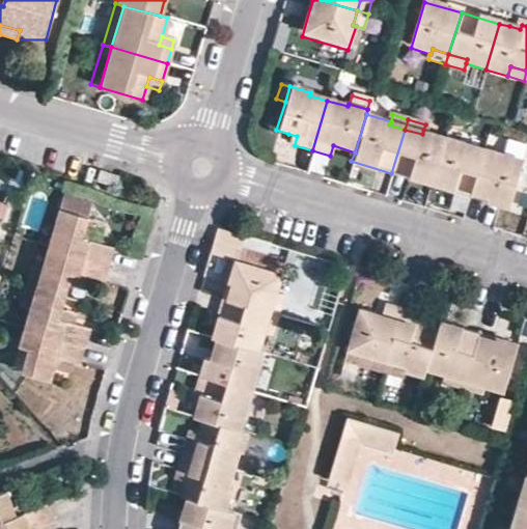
[(422,134),(405,130),(391,173),(433,185),(447,137),(423,130),(422,134)]
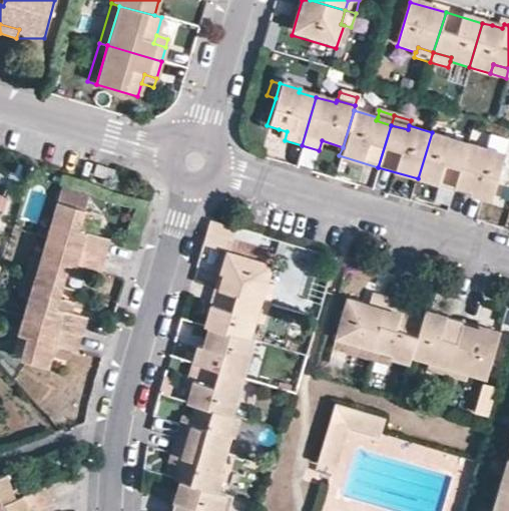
[(287,131),(279,129),(276,137),(285,140),(287,131)]
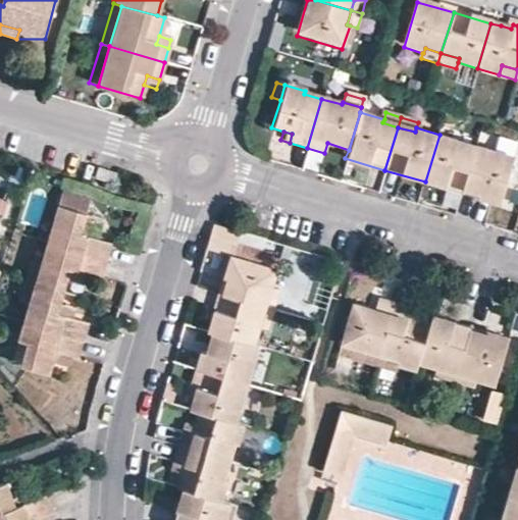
[(463,142),(439,135),(425,182),(466,193),(478,151),(462,146),(463,142)]
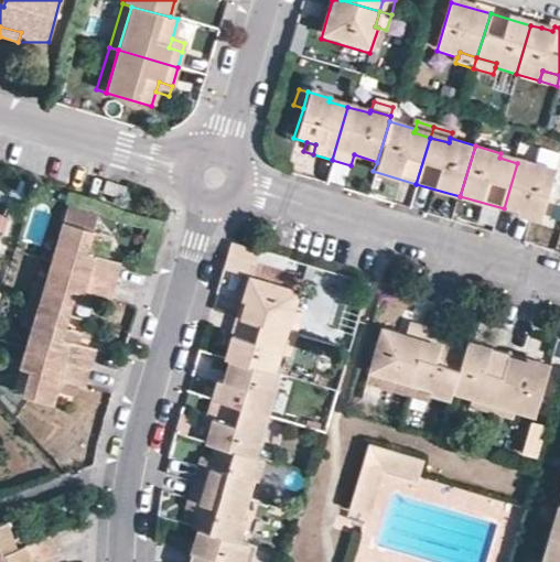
[(503,147),(501,153),(499,158),(517,163),(520,152),(503,147)]
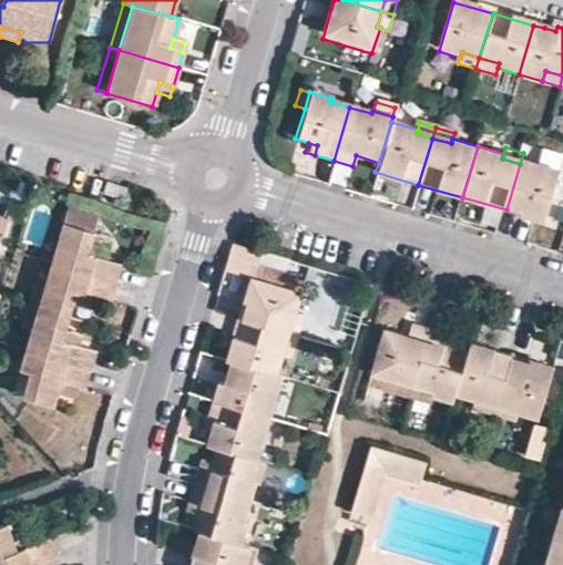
[(541,158),(523,153),(520,164),(539,168),(539,165),(541,158)]
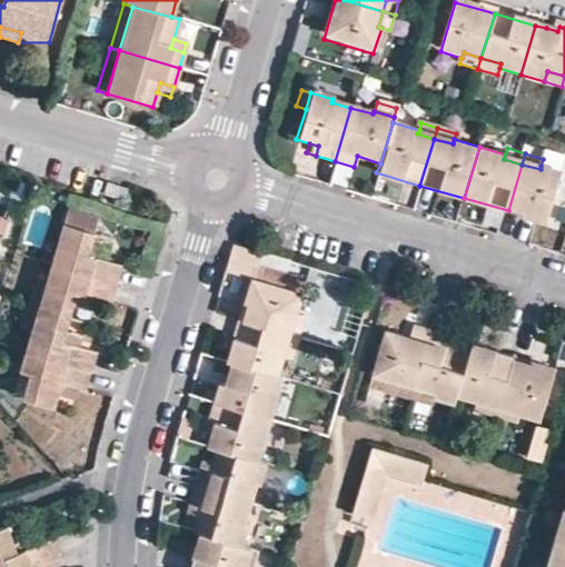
[(541,169),(522,165),(508,210),(548,222),(563,171),(541,166),(541,169)]
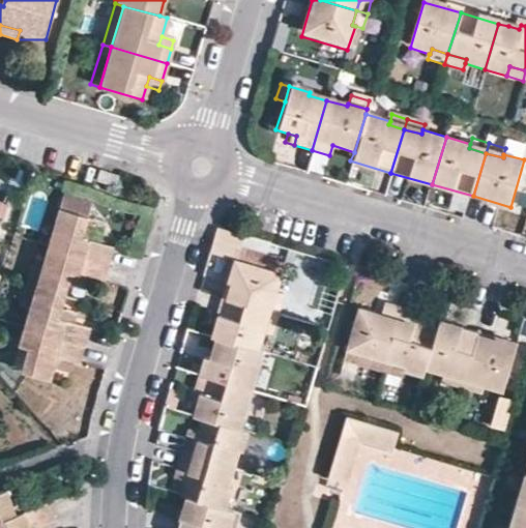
[(116,176),(98,172),(96,182),(113,186),(116,176)]
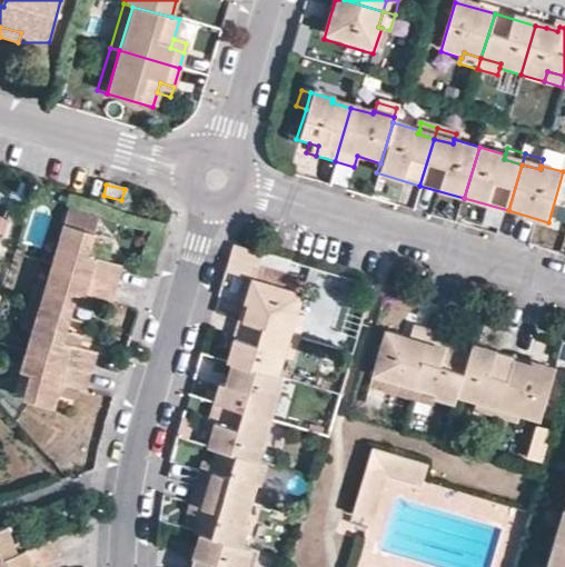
[(57,250),(63,226),(51,224),(45,247),(57,250)]
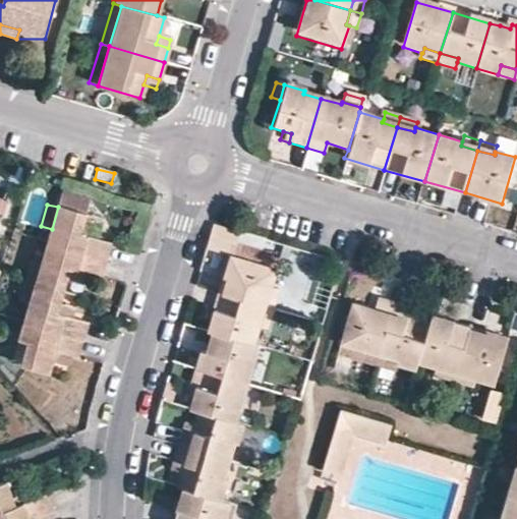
[(85,215),(58,207),(52,229),(46,247),(104,265),(110,247),(94,241),(77,237),(81,227),(85,215)]
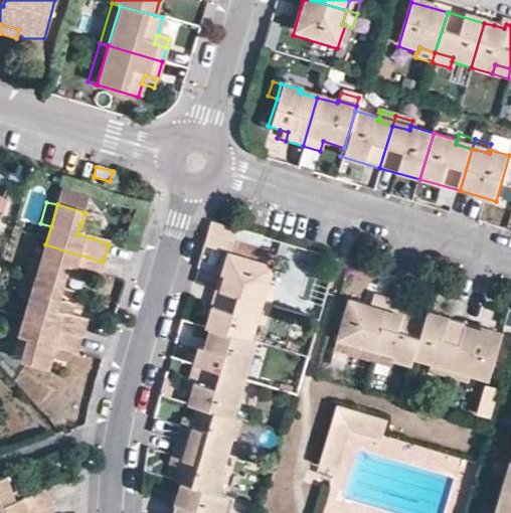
[(99,216),(84,212),(80,224),(95,229),(99,216)]
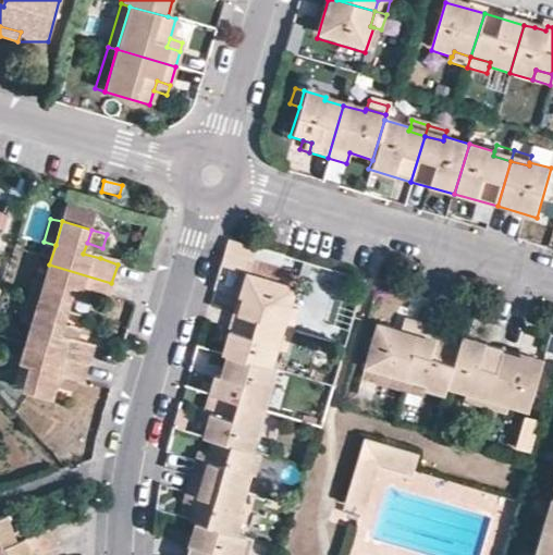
[(102,248),(87,243),(83,254),(100,258),(102,248)]
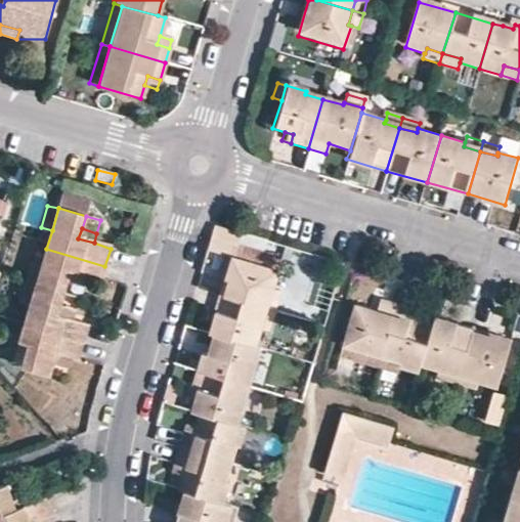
[(104,266),(46,249),(41,266),(36,286),(62,295),(67,283),(70,274),(84,278),(100,283),(104,266)]
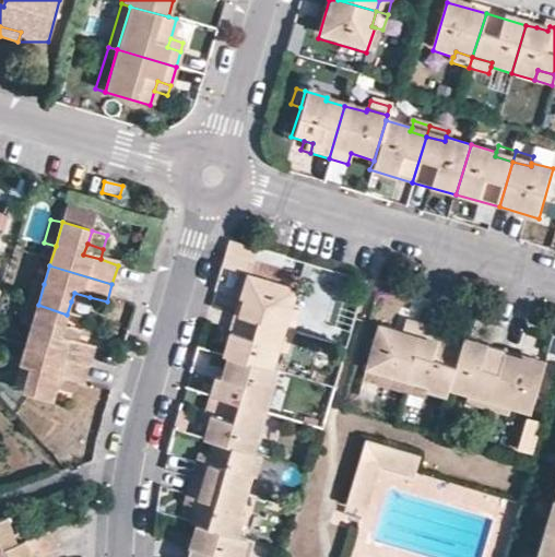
[(246,273),(234,316),(279,328),(284,308),(288,309),(294,287),(246,273)]
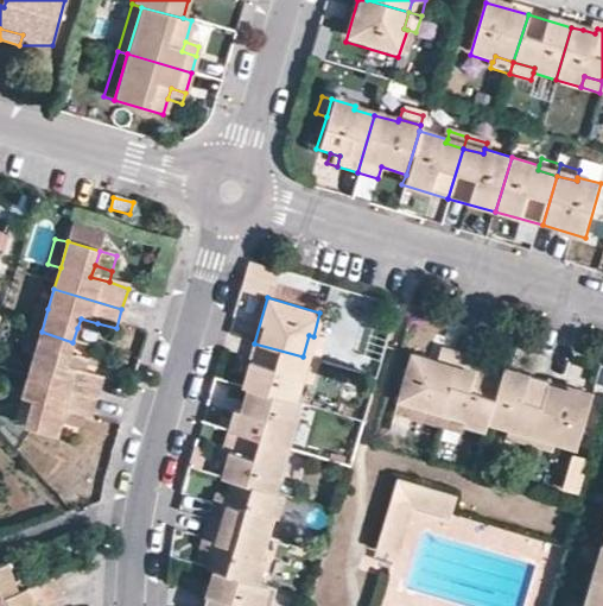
[(37,304),(30,328),(42,332),(48,309),(37,304)]
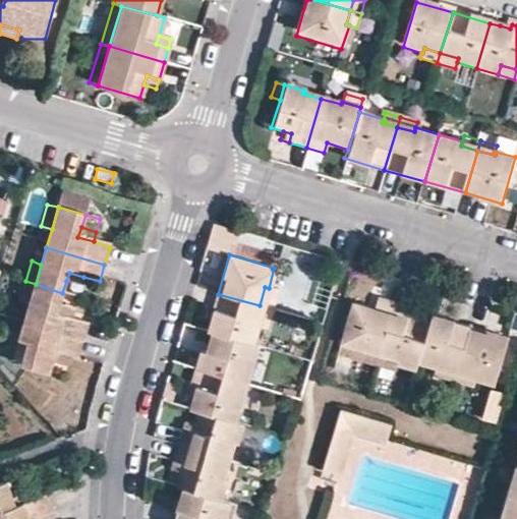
[(80,286),(83,277),(69,273),(66,281),(80,286)]
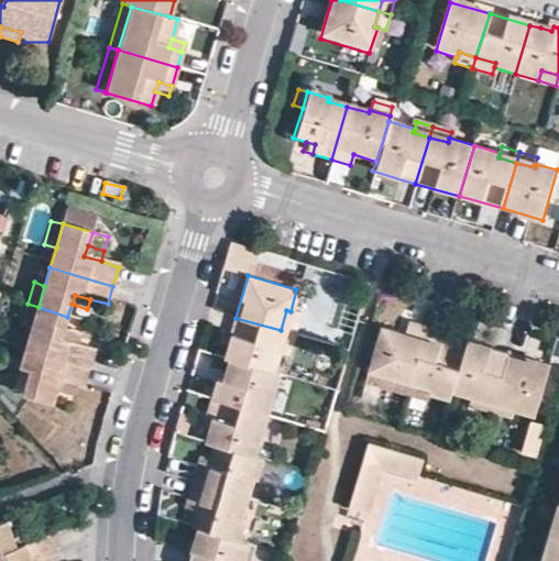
[(39,307),(28,304),(21,328),(31,331),(39,307)]
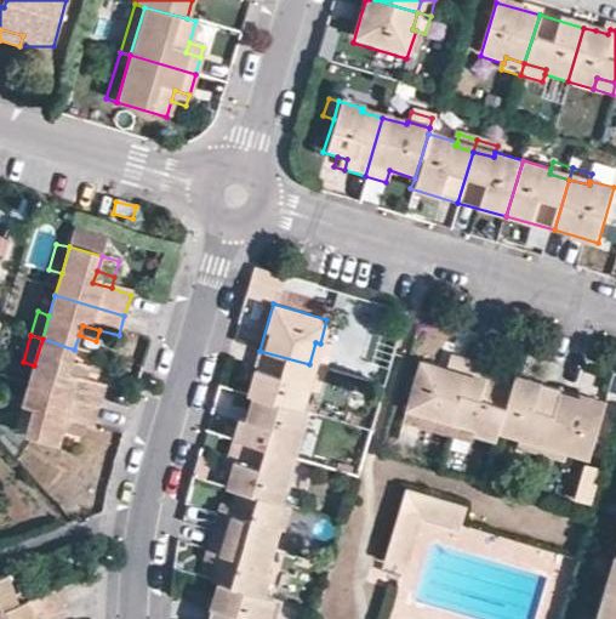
[(74,350),(43,339),(34,365),(28,386),(97,408),(103,387),(84,381),(64,375),(69,363),(74,350)]
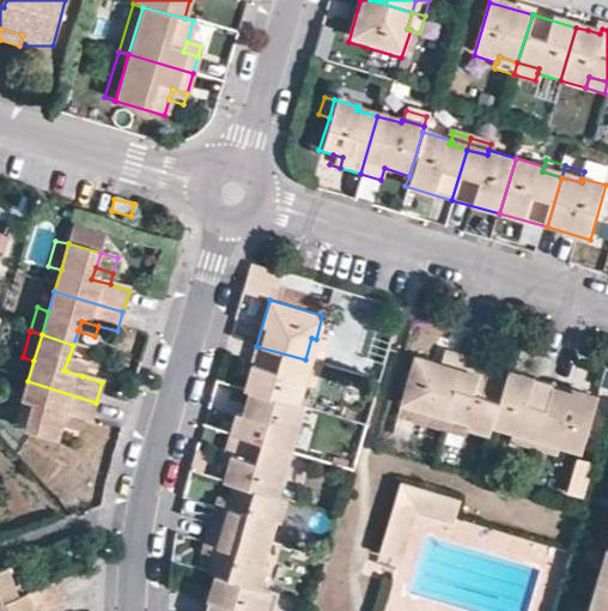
[(324,342),(316,339),(311,338),(305,360),(318,364),(324,342)]
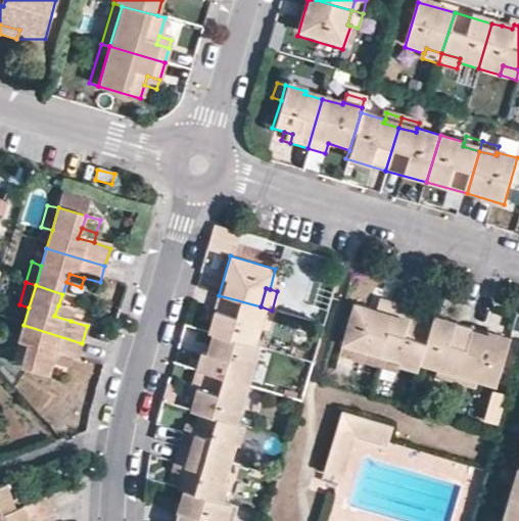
[(254,325),(261,306),(219,295),(208,333),(214,335),(253,346),(258,327),(254,325)]
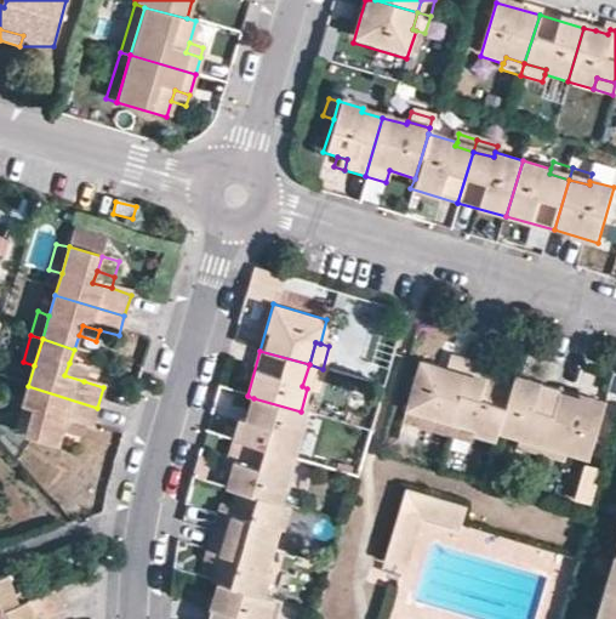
[(417,361),(404,410),(426,416),(427,413),(450,419),(467,359),(449,356),(444,368),(417,361)]
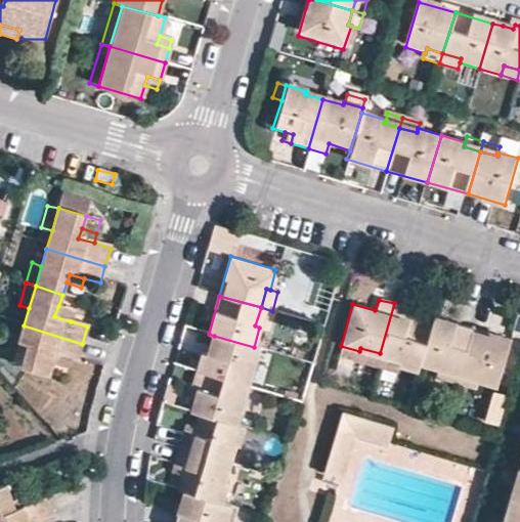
[(410,308),(394,303),(380,353),(405,360),(403,367),(418,372),(420,363),(430,327),(416,322),(407,320),(410,308)]
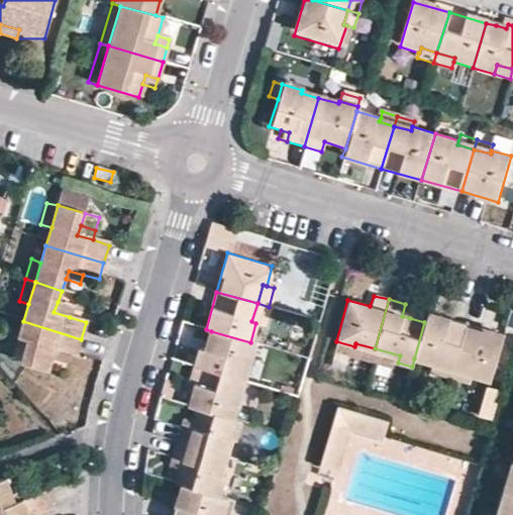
[(73,307),(58,302),(54,312),(70,317),(73,307)]
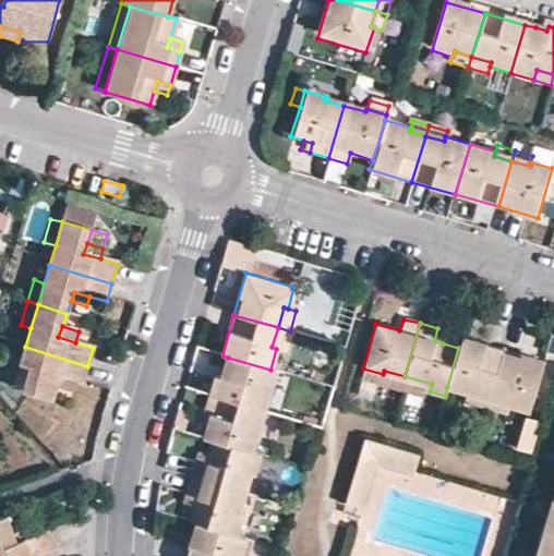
[(285,350),(290,331),(278,327),(272,347),(276,349),(278,350),(285,350)]
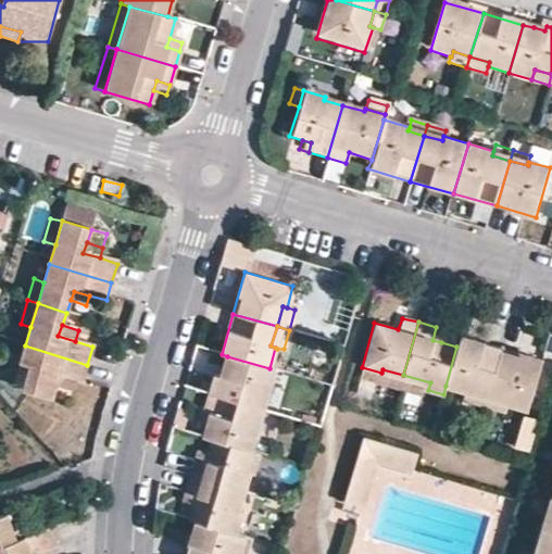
[(444,329),(436,327),(433,340),(441,342),(444,329)]
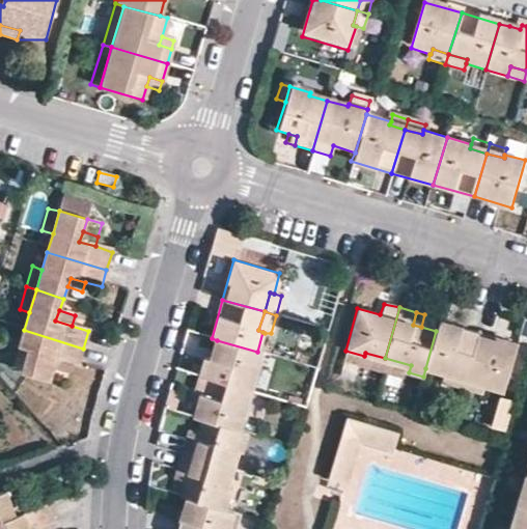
[(440,321),(436,331),(425,368),(444,374),(446,370),(466,376),(478,332),(440,321)]
